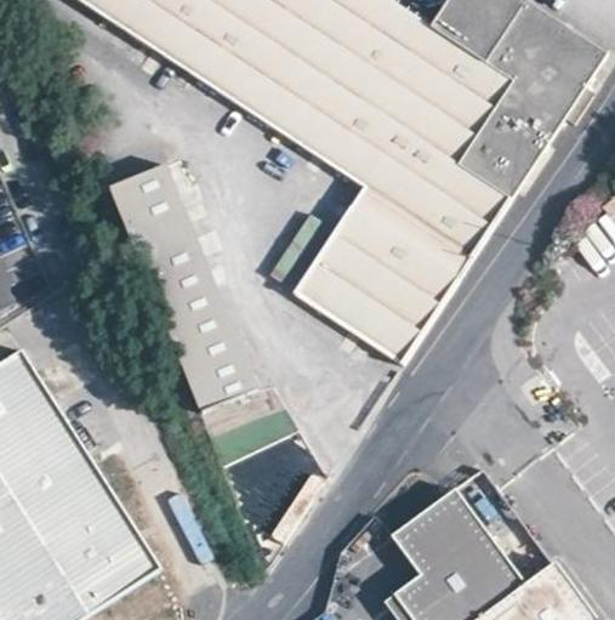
[(78,0),(362,187),(292,295),(398,363),(465,263),(601,51),(523,0),(442,0),(423,29),(380,0),(78,0)]
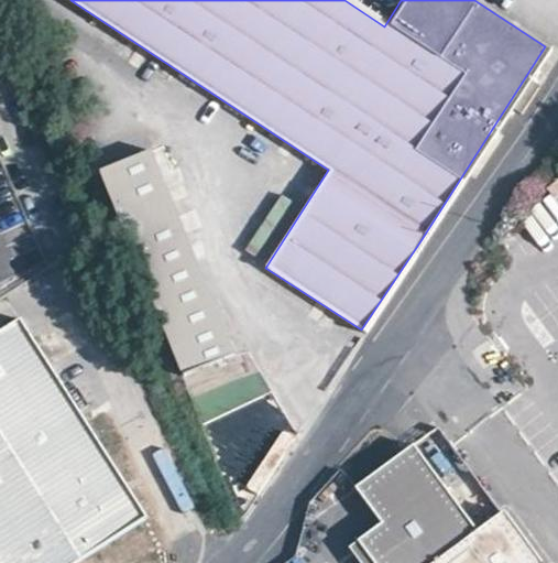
[(145,155),(96,175),(177,379),(227,359),(145,155)]
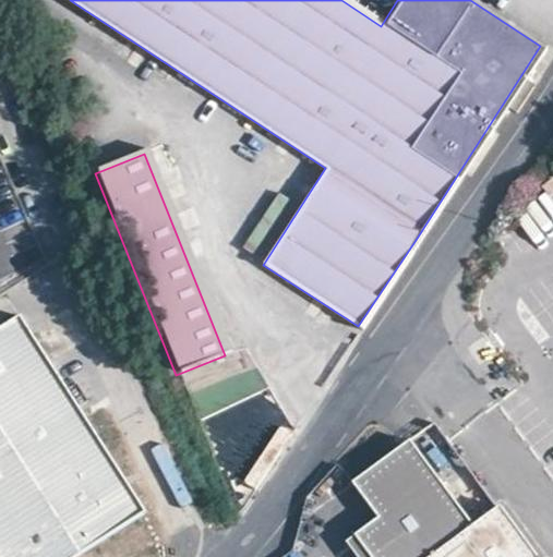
[(15,316),(0,326),(0,556),(72,556),(141,513),(99,449),(15,316)]
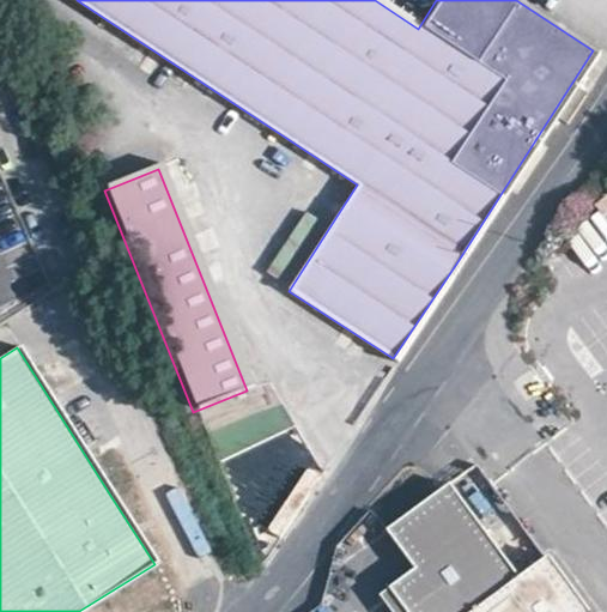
[(247,391),(193,412),(252,568),(320,473),(265,386),(247,391)]
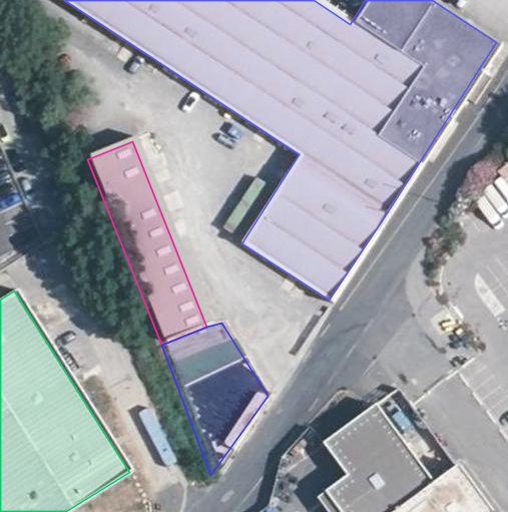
[(492,511),(456,463),(433,480),(375,402),(325,439),(349,472),(328,488),(345,511),(492,511)]
